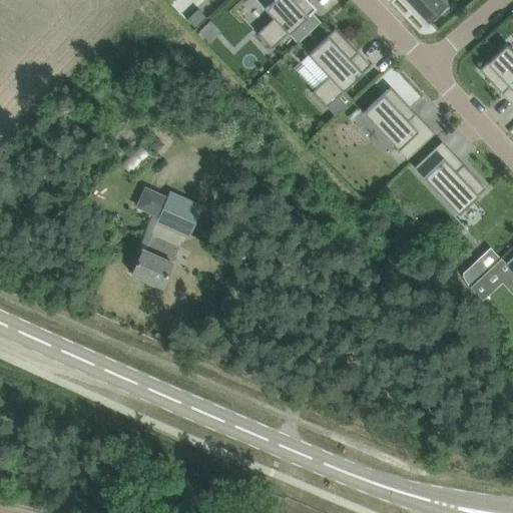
[(257,0),(274,17),(258,33),(272,48),(316,7),(309,0),(257,0)]
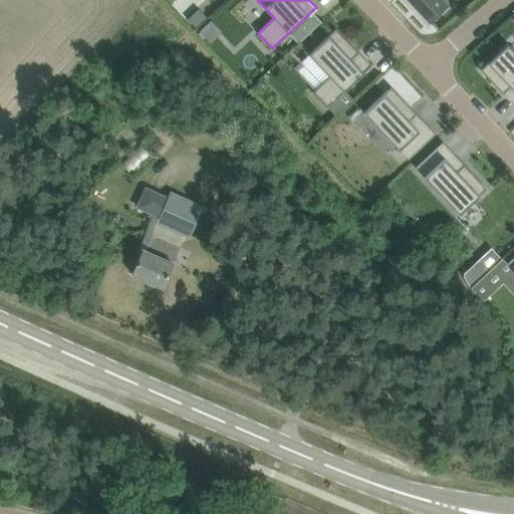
[(407,0),(428,22),(429,22),(430,21),(429,21),(445,6),(439,0),(407,0)]
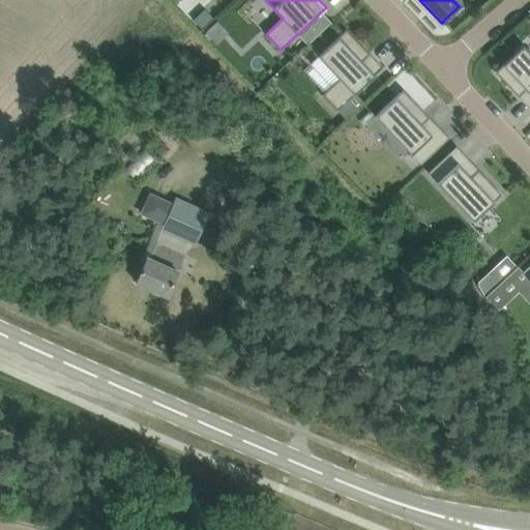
[(318,55),(340,78),(323,94),(337,110),(355,94),(383,67),(347,29),(318,55)]
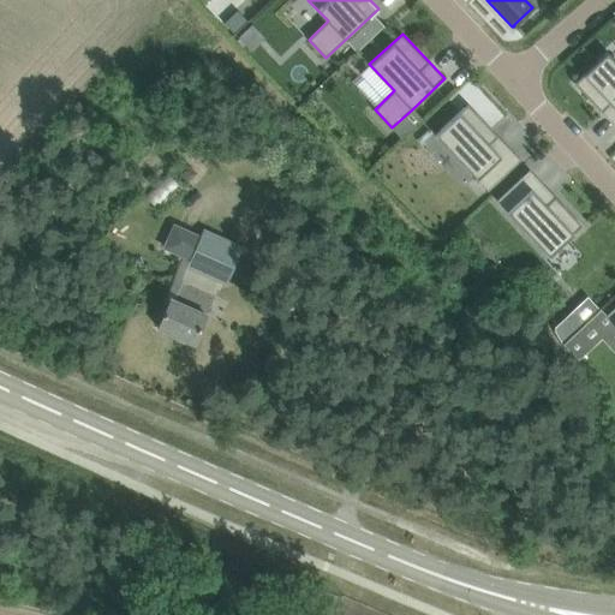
[(614,60),(608,52),(574,83),(596,106),(602,112),(607,107),(614,115),(614,60)]
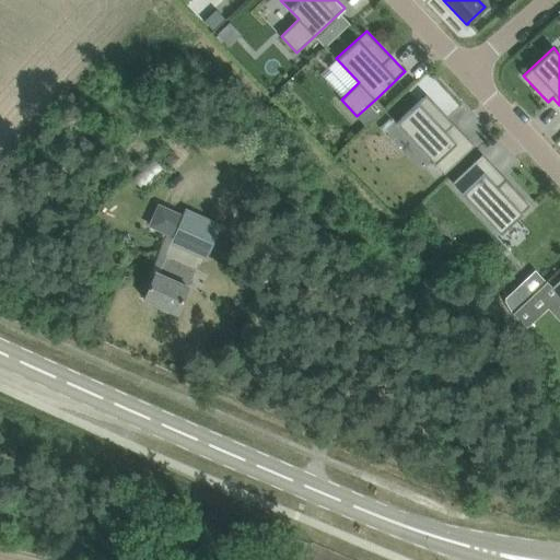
[(469,149),(450,128),(454,124),(448,118),(427,94),(396,123),(444,174),(470,149),(475,146),(474,144),(469,148),(469,149)]
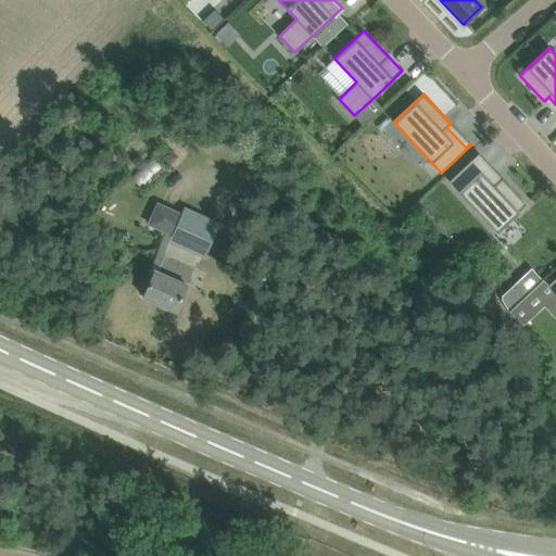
[(476,159),(480,154),(479,152),(449,180),(497,231),(527,203),(507,184),(502,178),(497,181),(476,159)]
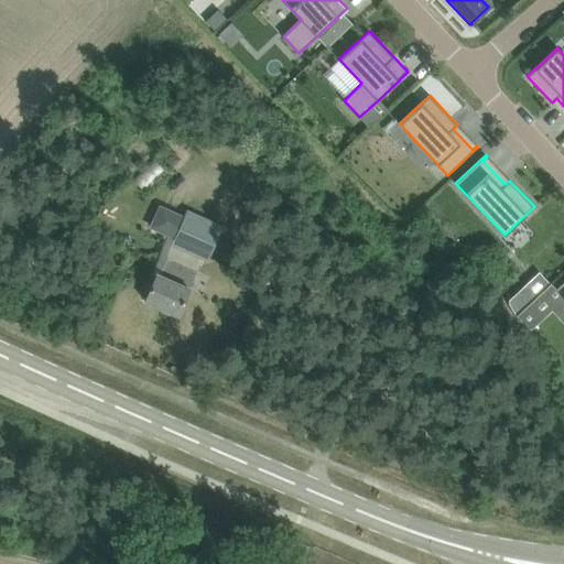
[(207,259),(216,239),(224,224),(188,208),(172,243),(207,259)]
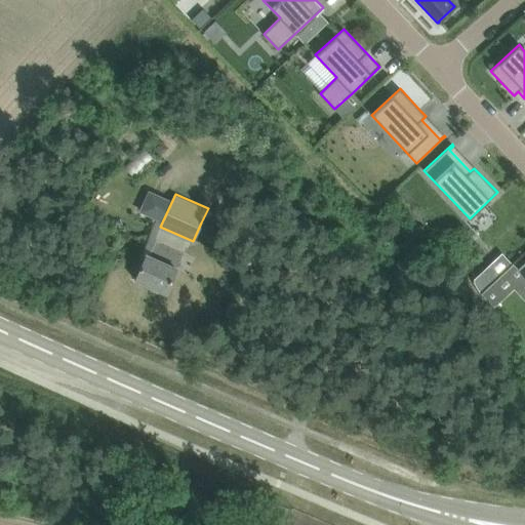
[(184,250),(157,239),(149,256),(145,254),(134,279),(166,292),(177,269),(176,268),(184,250)]
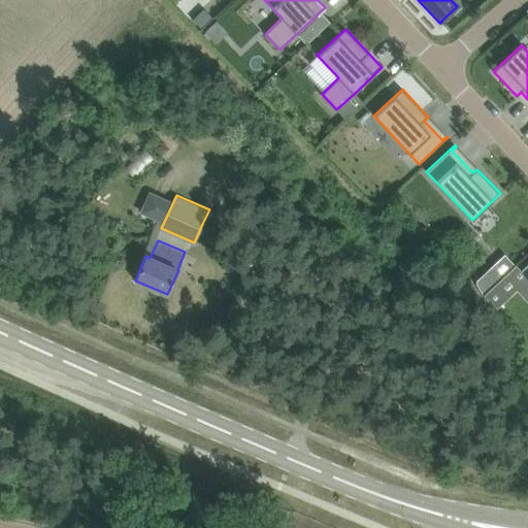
[(493,287),(501,279),(490,268),(476,281),(476,285),(484,295),(493,287)]
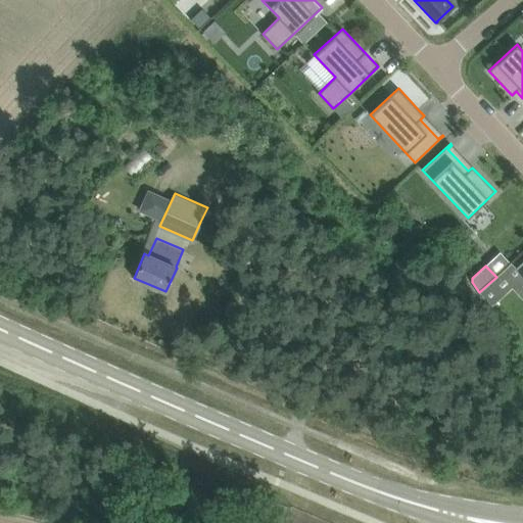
[(479,294),(490,306),(500,298),(488,286),(479,294)]
